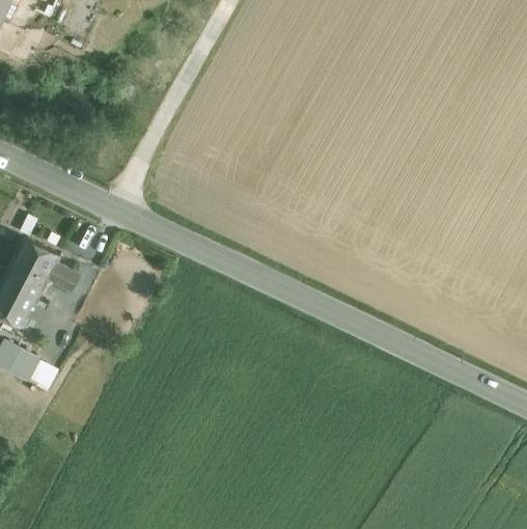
[(46,280),(55,260),(59,252),(21,231),(0,270),(0,315),(20,327),(46,280)]
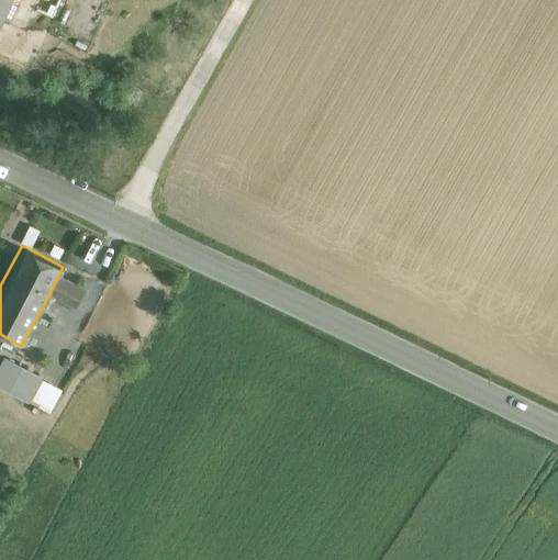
[(58,276),(48,297),(70,309),(82,288),(58,276)]
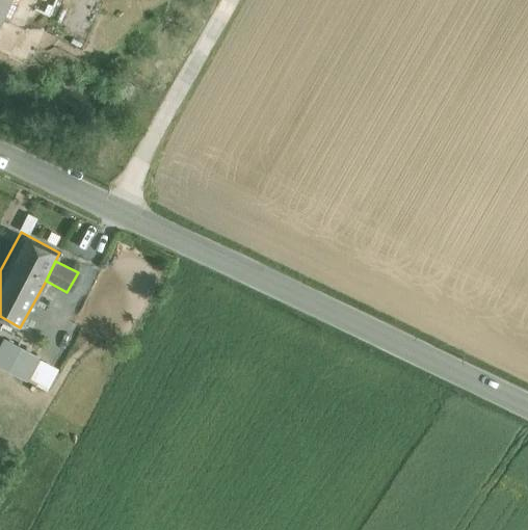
[(33,356),(0,341),(0,368),(23,379),(33,356)]
